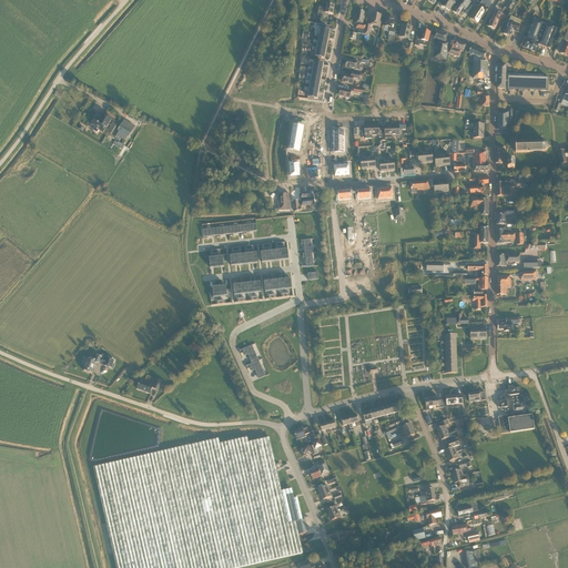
[(439,0),(438,3),(442,6),(440,7),(448,12),(455,3),(456,3),(457,0),(439,0)]
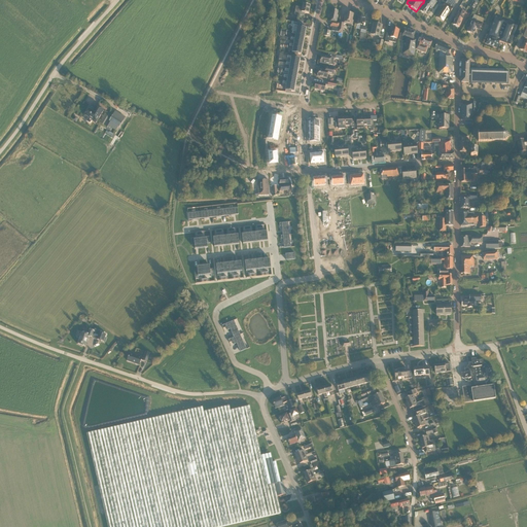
[(428,4),(430,0),(425,0),(421,7),(422,7),(420,11),(426,15),(431,7),(428,4)]
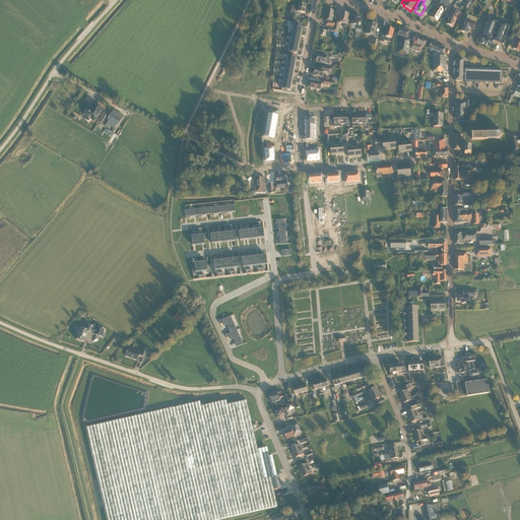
[(431,17),(437,21),(441,16),(442,16),(444,13),(450,3),(445,0),(441,0),(440,4),(439,3),(436,8),(435,7),(431,14),(432,15),(431,17)]
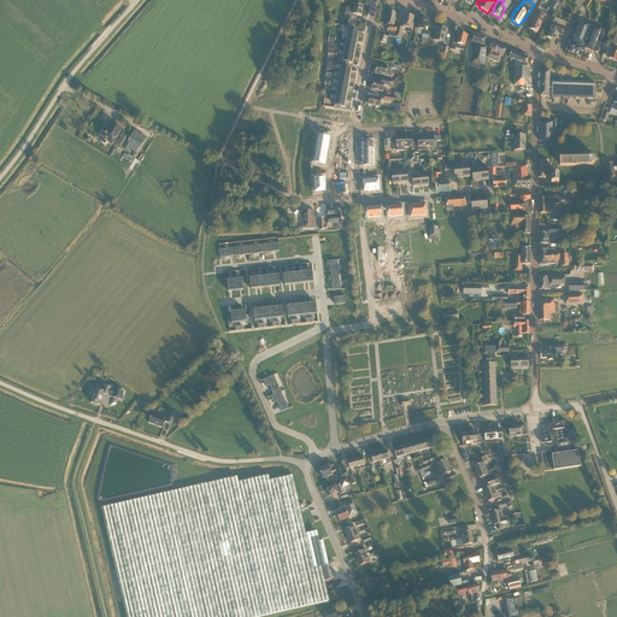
[(550,9),(554,12),(560,3),(556,0),(554,0),(554,1),(553,1),(550,9)]
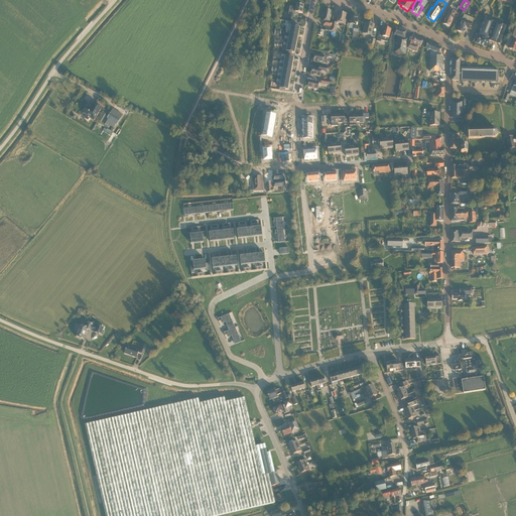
[(296,8),(290,7),(288,14),(292,15),(297,16),(298,13),(302,14),(303,6),(296,4),(296,8)]
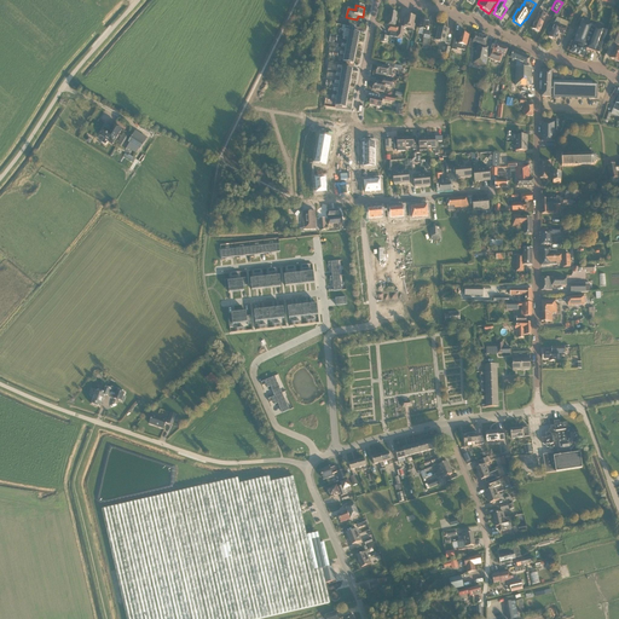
[(392,38),(397,39),(399,27),(394,27),(397,19),(395,19),(397,13),(389,12),(389,18),(388,18),(387,25),(389,25),(388,32),(391,32),(389,36),(393,38),(392,38)]
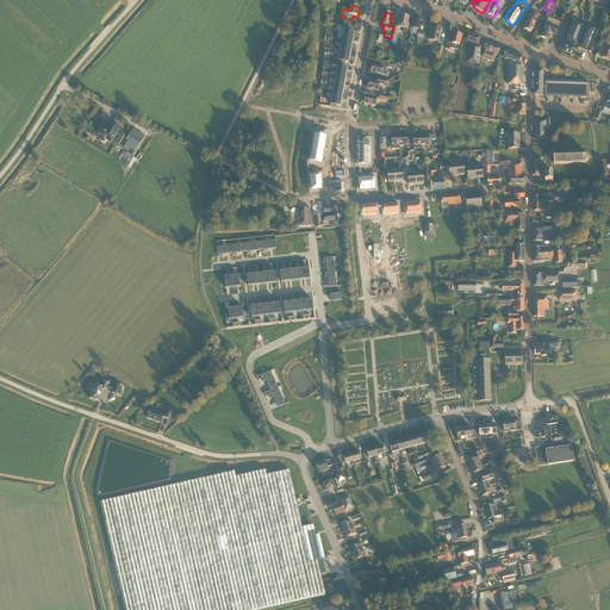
[(539,16),(531,13),(529,20),(527,19),(526,24),(527,24),(524,29),(528,31),(530,32),(531,32),(539,16)]
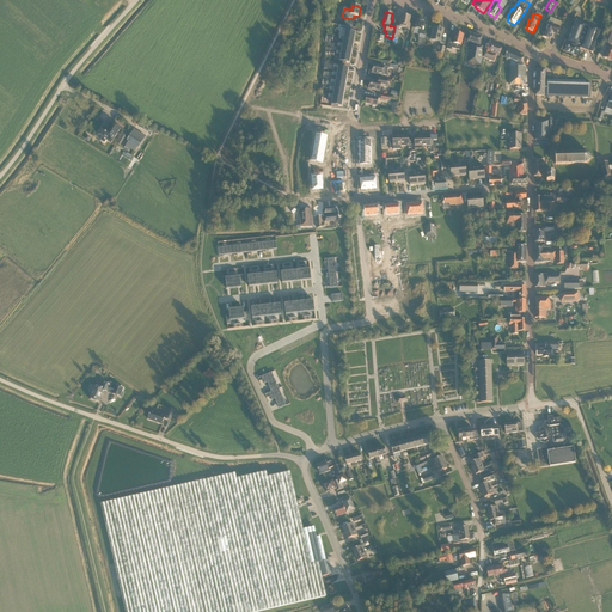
[(395,26),(392,38),(397,40),(399,28),(409,30),(410,25),(409,25),(411,17),(402,14),(401,19),(399,19),(398,28),(395,26)]
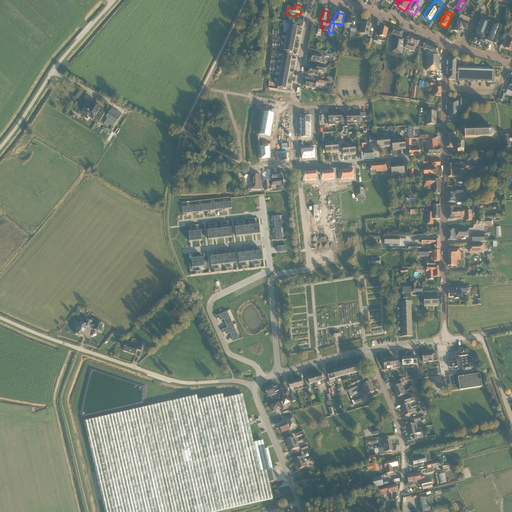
[(354,22),(355,17),(348,16),(347,24),(350,25),(349,29),(351,29),(353,30),(355,30),(357,22),(355,22),(354,22)]
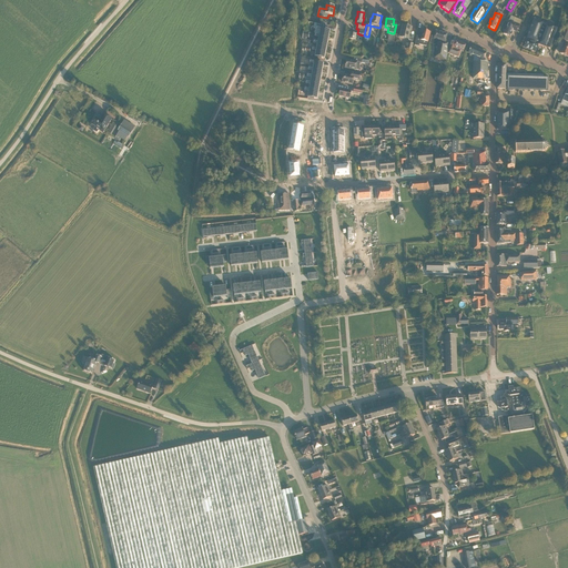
[(504,34),(510,38),(514,31),(517,33),(520,24),(508,19),(504,30),(505,31),(504,34)]
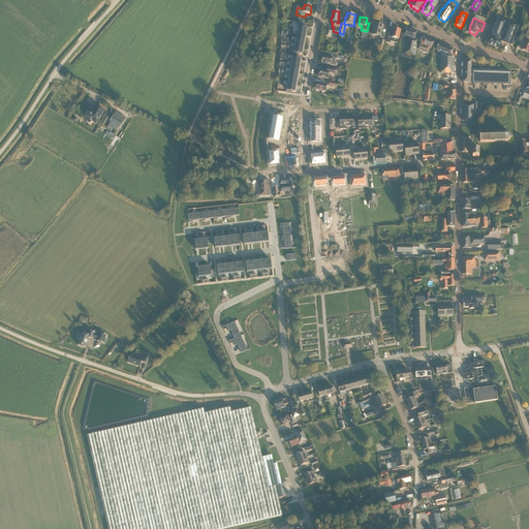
[(518,26),(512,24),(497,19),(490,37),(487,44),(498,49),(501,42),(511,47),(519,26),(518,26)]
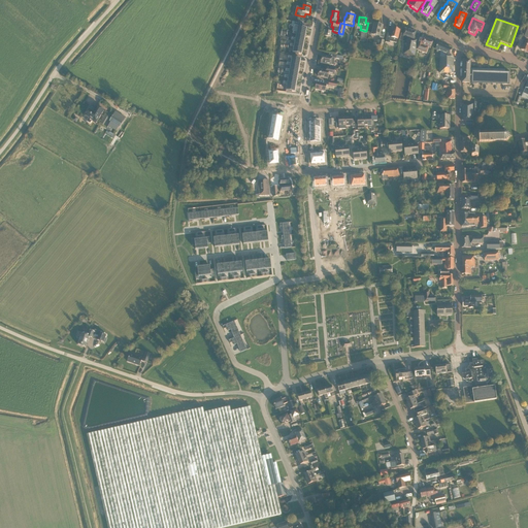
[(294,27),(293,31),(297,32),(297,33),(305,35),(306,28),(304,28),(304,24),(295,23),(294,27)]
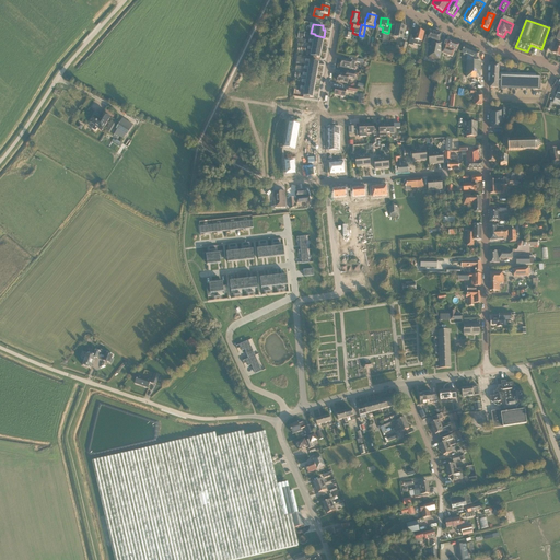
[(407,41),(408,33),(405,32),(406,27),(397,25),(394,36),(403,38),(403,39),(407,41)]
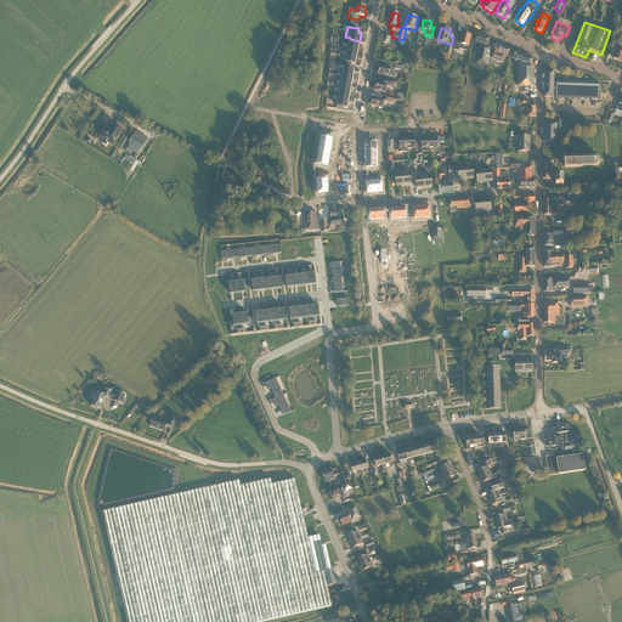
[(470,35),(463,34),(461,43),(456,41),(453,50),(458,51),(459,50),(467,51),(470,35)]
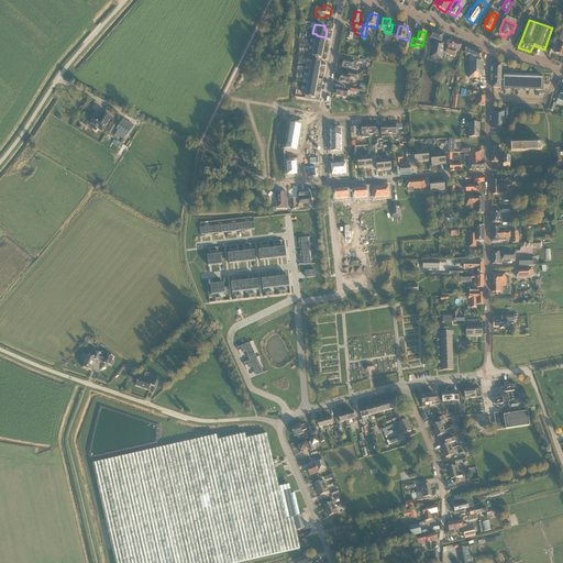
[(429,58),(442,61),(445,44),(441,43),(442,41),(441,41),(443,34),(431,31),(430,36),(428,36),(426,44),(432,45),(429,58)]
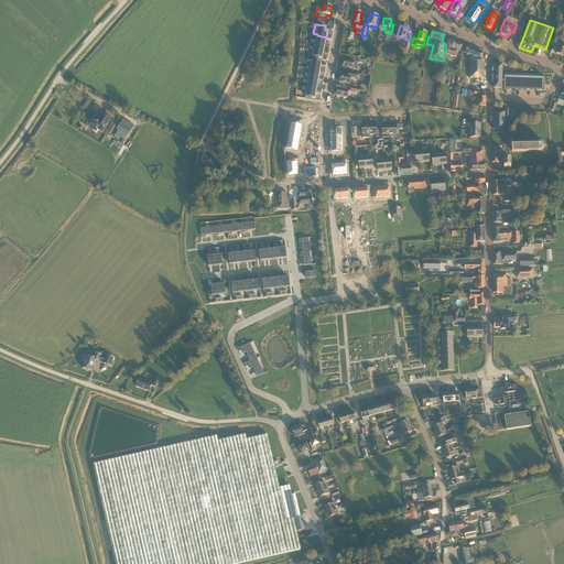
[(313,33),(312,36),(317,36),(316,41),(316,43),(325,44),(326,38),(317,35),(317,34),(313,33)]
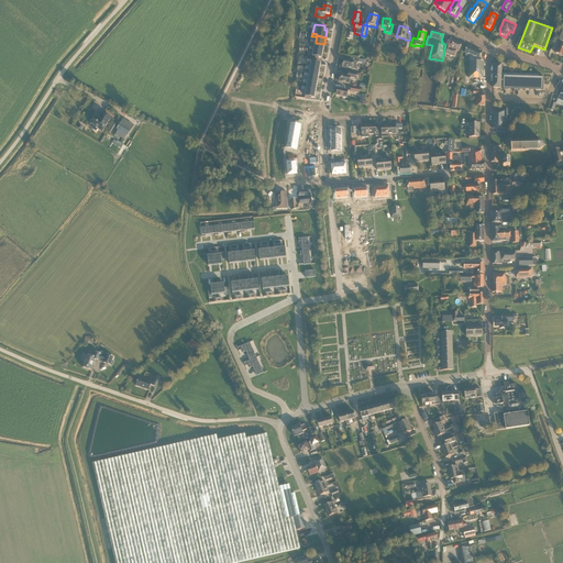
[(462,43),(452,40),(452,42),(448,41),(444,52),(448,53),(446,55),(454,57),(456,51),(459,52),(462,43)]
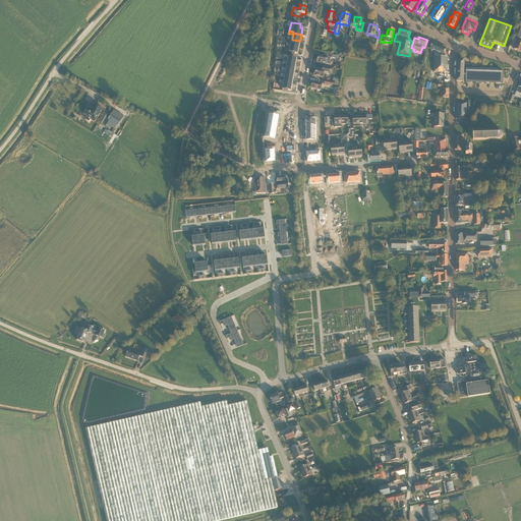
[(288,38),(287,40),(291,41),(291,45),(290,46),(291,46),(299,48),(300,41),(292,40),(292,38),(288,38)]
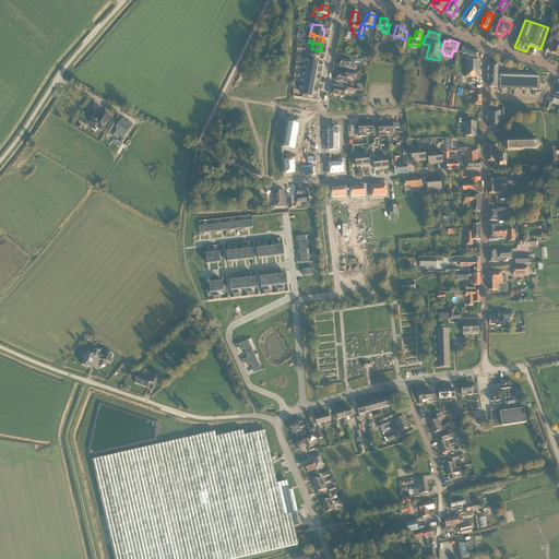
[(478,79),(479,79),(479,78),(480,61),(477,59),(475,59),(478,52),(464,46),(461,54),(463,54),(462,56),(466,57),(466,61),(465,78),(465,79),(478,79)]
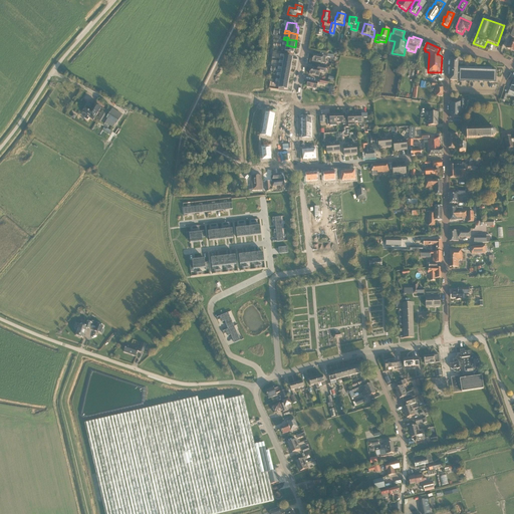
[(283,43),(282,45),(286,46),(285,51),(293,53),(295,47),(287,45),(286,45),(287,44),(283,43)]
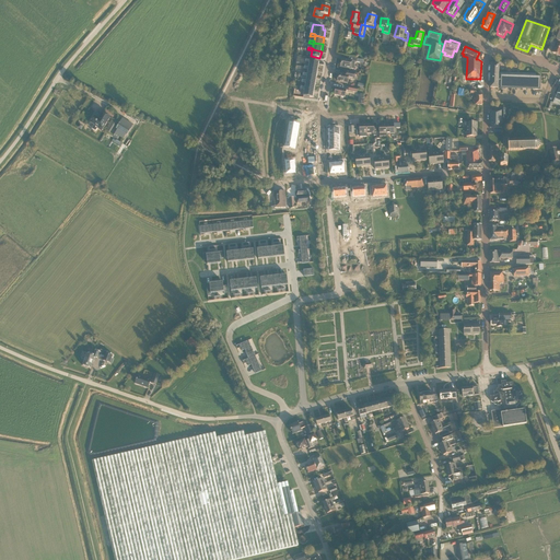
[(348,61),(341,59),(340,67),(350,69),(351,65),(354,65),(357,59),(349,57),(348,61)]
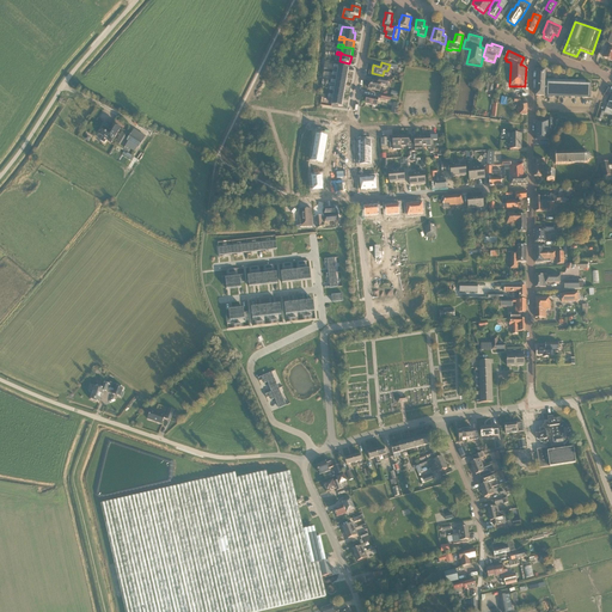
[(334,65),(334,68),(338,69),(337,73),(337,75),(347,77),(349,69),(340,67),(340,66),(334,65)]
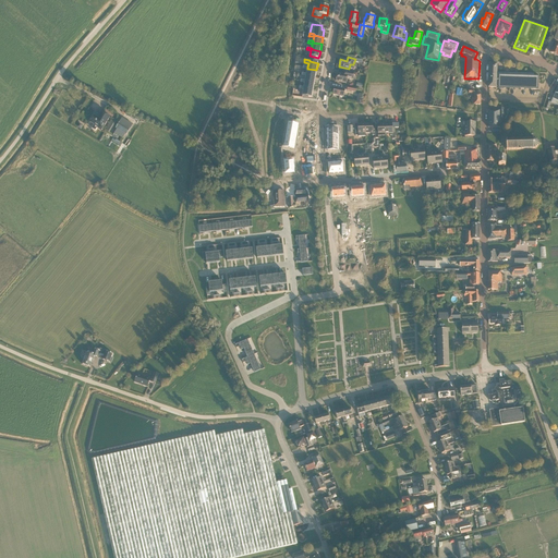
[(489,64),(488,87),(496,88),(496,87),(498,87),(498,88),(535,89),(535,87),(538,87),(538,77),(533,77),(533,74),(497,73),(497,64),(489,64)]
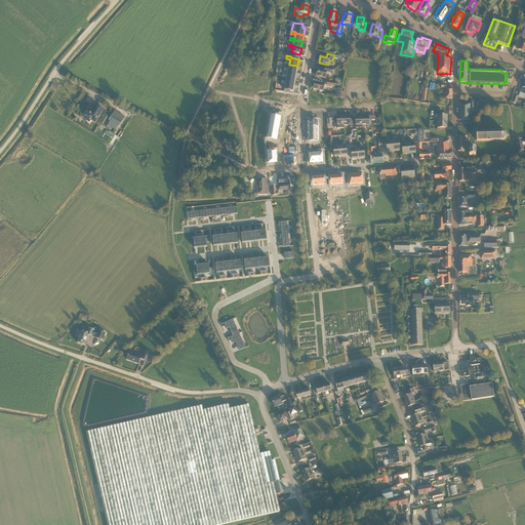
[(285,63),(285,65),(289,66),(288,70),(288,71),(296,72),(297,66),(289,65),(289,63),(285,63)]
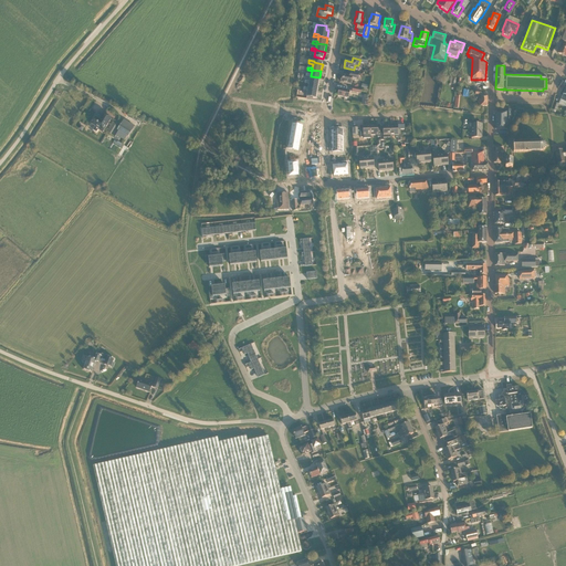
[(353,80),(358,81),(359,74),(350,72),(349,76),(342,75),(341,82),(352,84),(353,80)]
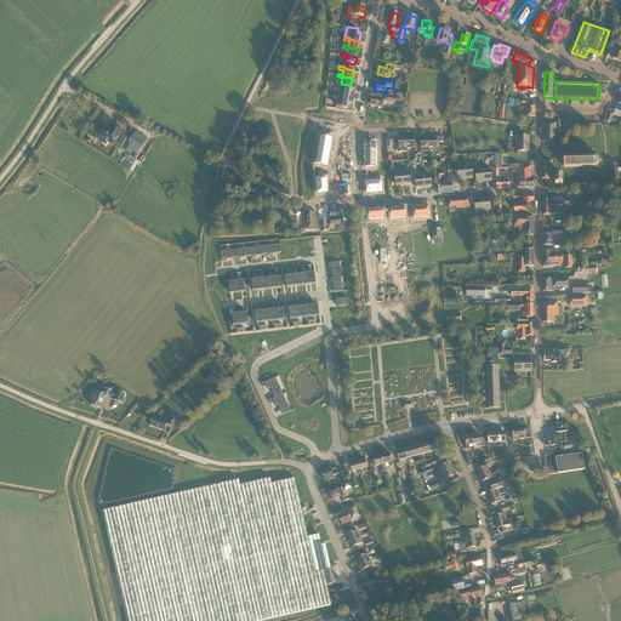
[(336,81),(336,84),(341,85),(340,90),(340,91),(349,93),(351,85),(341,84),(341,83),(336,81)]
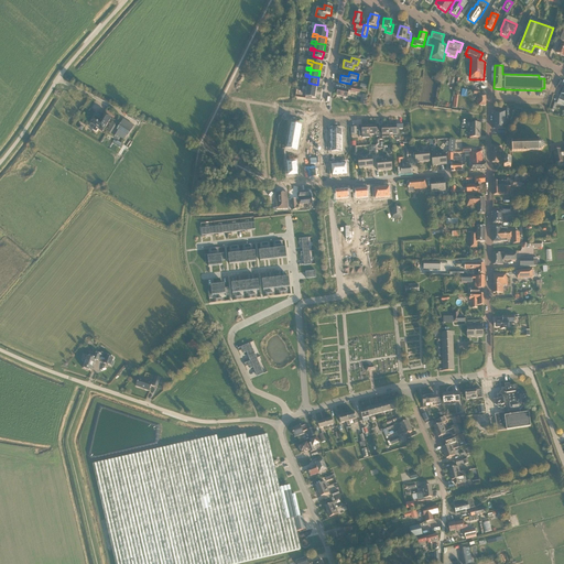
[(304,80),(303,83),(308,84),(307,88),(307,89),(316,91),(317,85),(308,83),(308,82),(304,80)]
